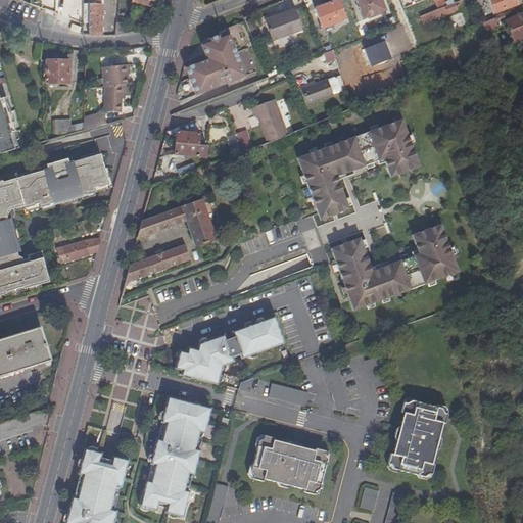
[(88,0),(88,4),(83,4),(82,24),(88,24),(88,36),(101,36),(101,0),(88,0)]
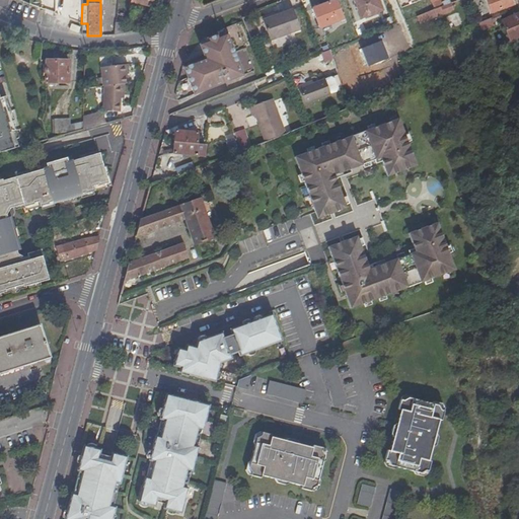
[(337,0),(336,0),(312,9),(319,27),(344,18),(337,0)]
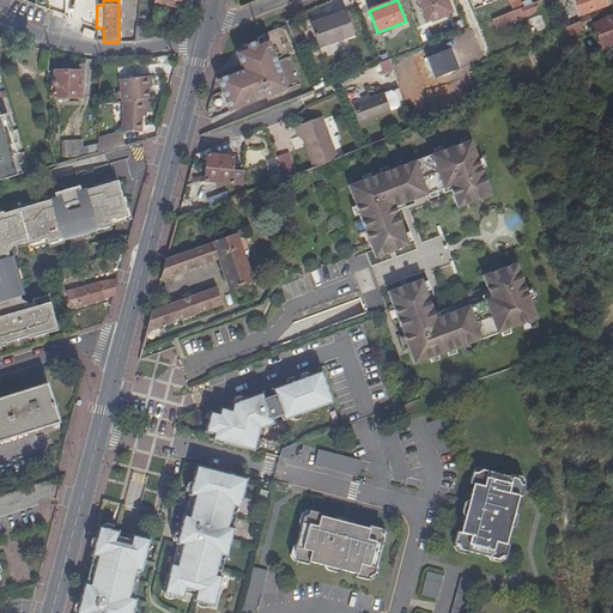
[(451,11),(447,0),(419,0),(429,20),(451,11)]
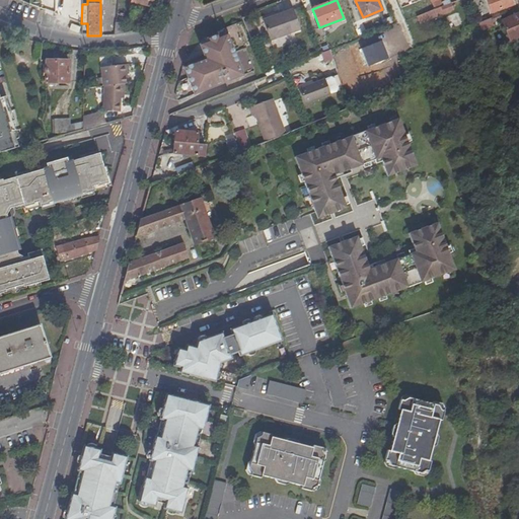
[(431,0),(435,8),(442,6),(439,0),(431,0)]
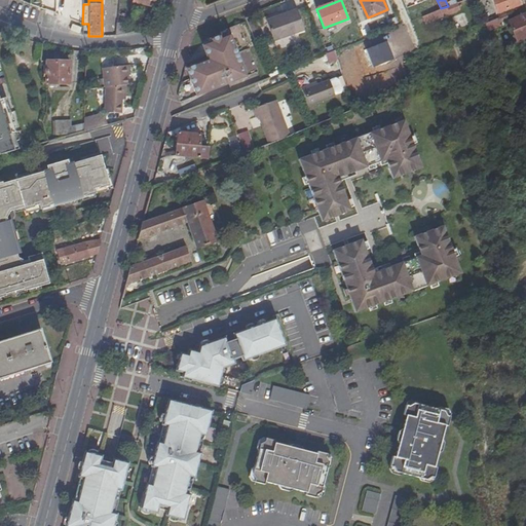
[(492,0),(497,14),(521,5),(518,0),(492,0)]
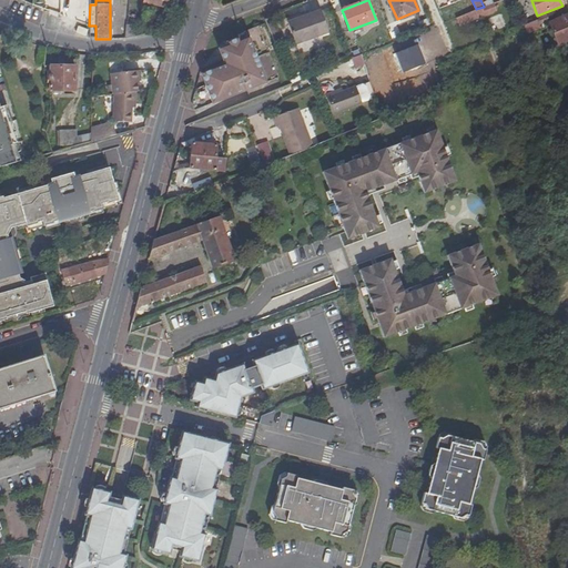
[(476,9),(474,10),(478,20),(498,12),(495,2),(484,7),(476,9)]
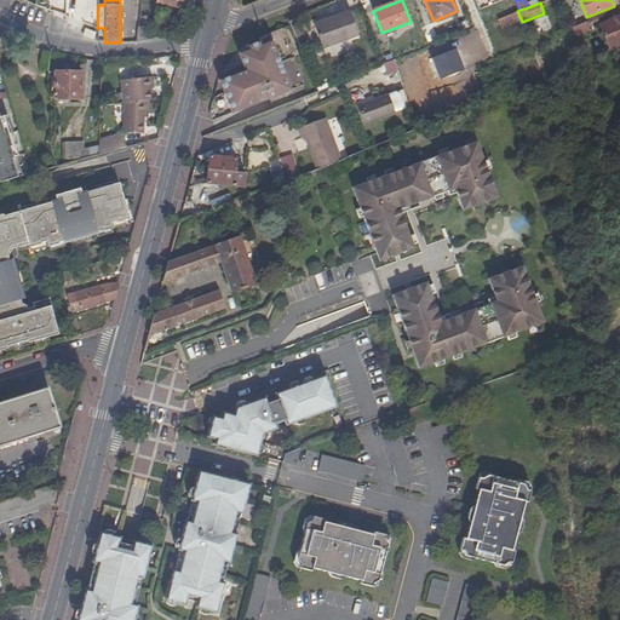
[(350,11),(329,19),(315,24),(323,50),(360,35),(350,11)]
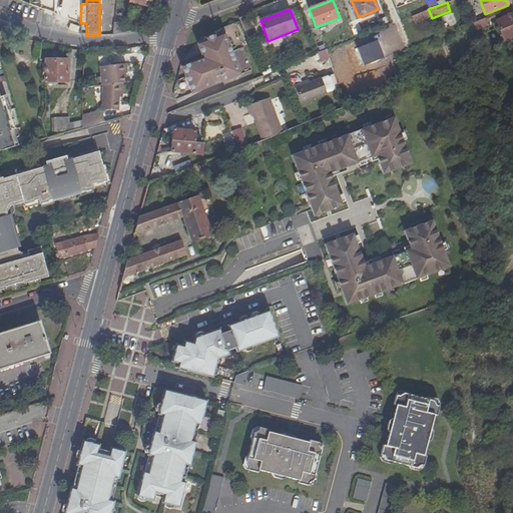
[(428,9),(412,15),(416,24),(432,18),(428,9)]
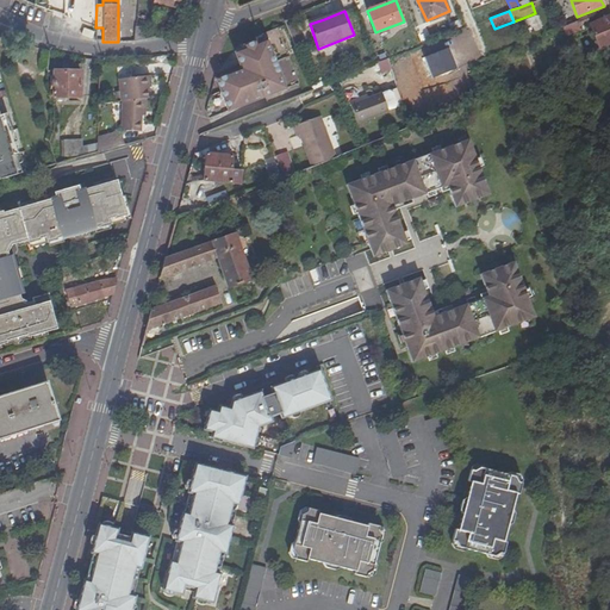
[(591,25),(593,24),(590,16),(580,19),(582,22),(564,29),(567,35),(591,25)]
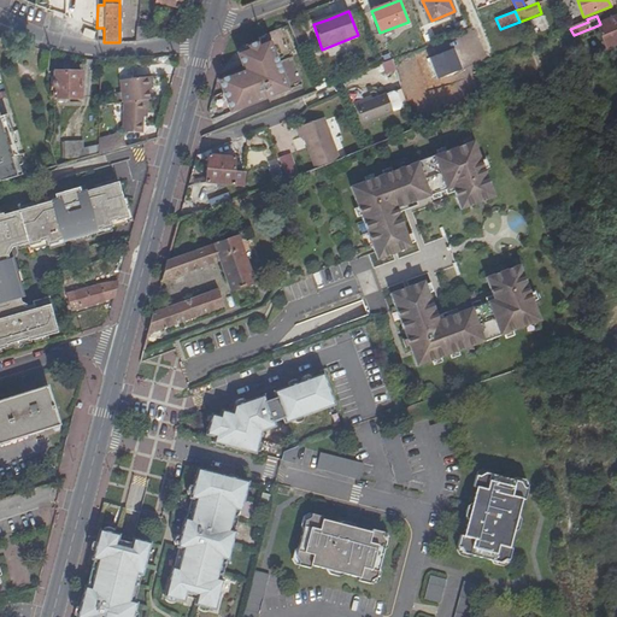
[(616,42),(616,17),(600,24),(598,25),(606,47),(616,42)]
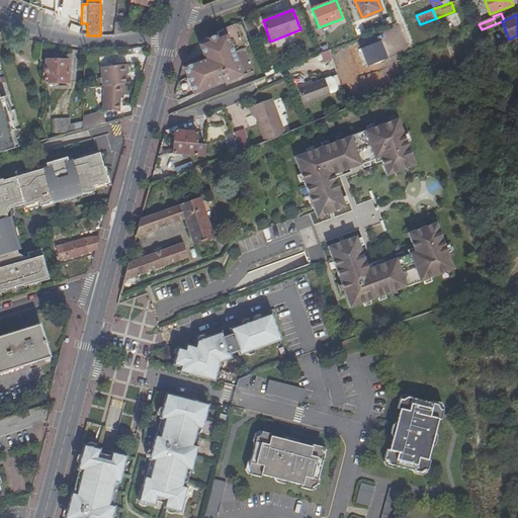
[(121,34),(121,23),(114,22),(113,35),(121,34)]
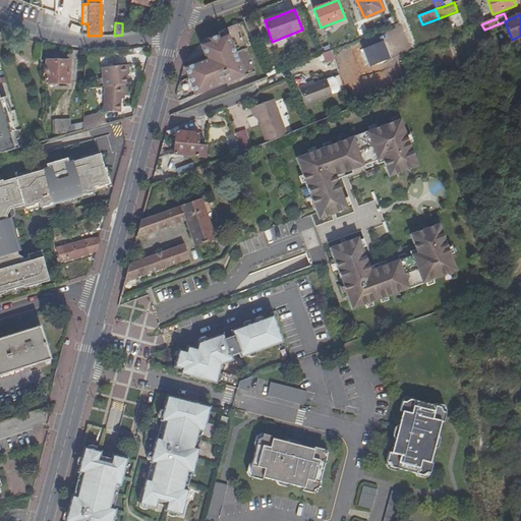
[(81,26),(72,23),(70,29),(79,32),(81,26)]
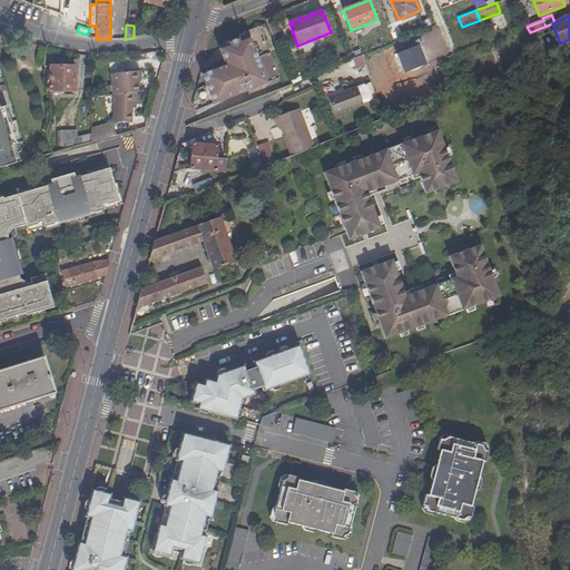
[(203,72),(216,104),(251,90),(269,82),(251,37),(241,41),(239,38),(229,42),(231,46),(222,49),(227,62),(203,72)]
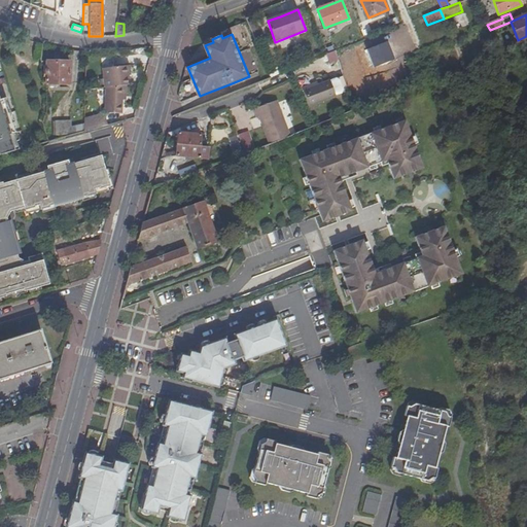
[(69,84),(70,62),(43,61),(43,71),(47,72),(47,84),(69,84)]
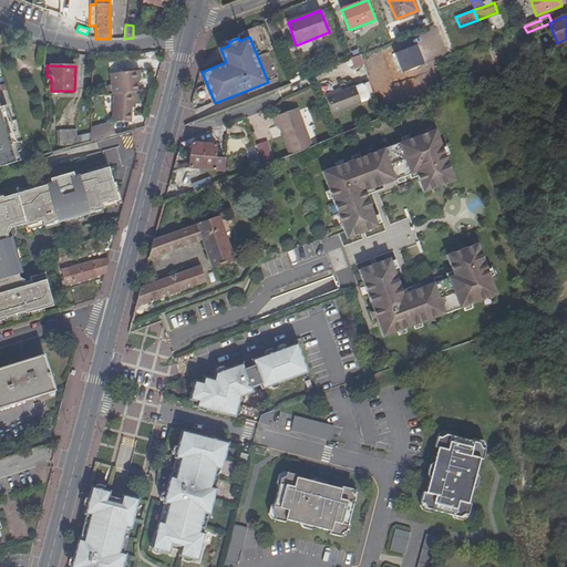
[(141,71),(111,74),(113,95),(115,94),(138,92),(137,81),(142,81),(141,71)]
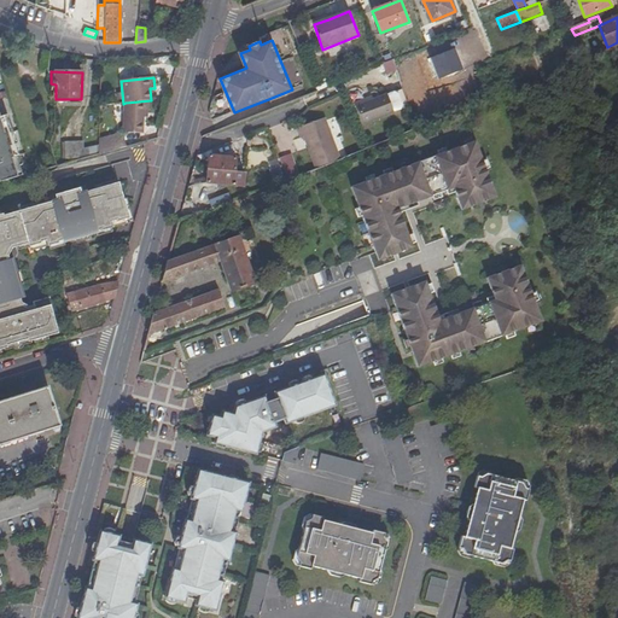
[(292,89),(272,98),(277,108),(283,105),(296,100),(292,89)]
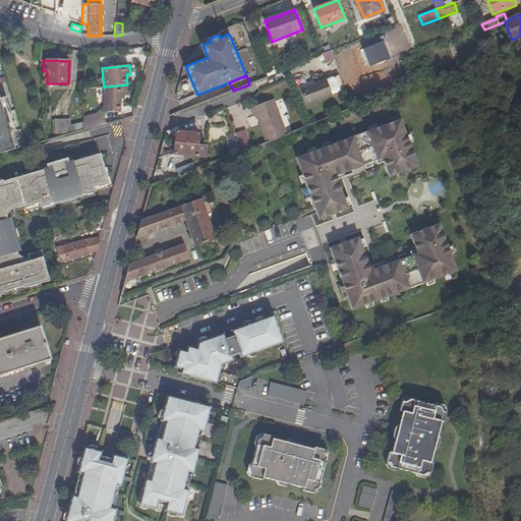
[(300,90),(306,105),(332,95),(326,79),(314,83),(300,90)]
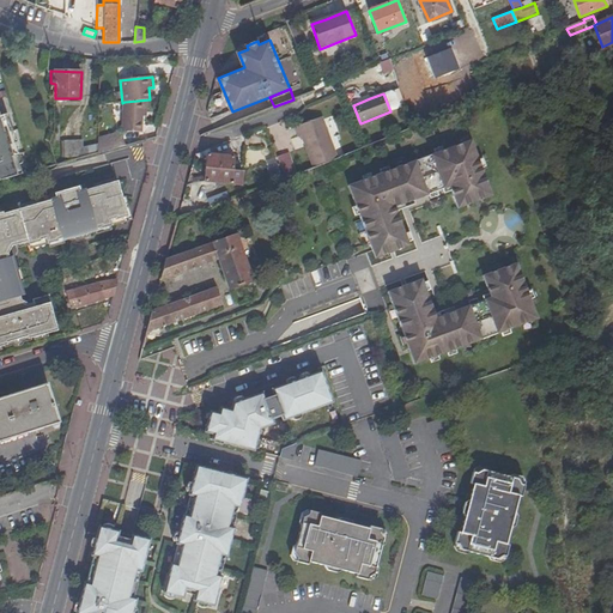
[(125,102),(128,132),(150,129),(147,113),(151,111),(150,99),(125,102)]
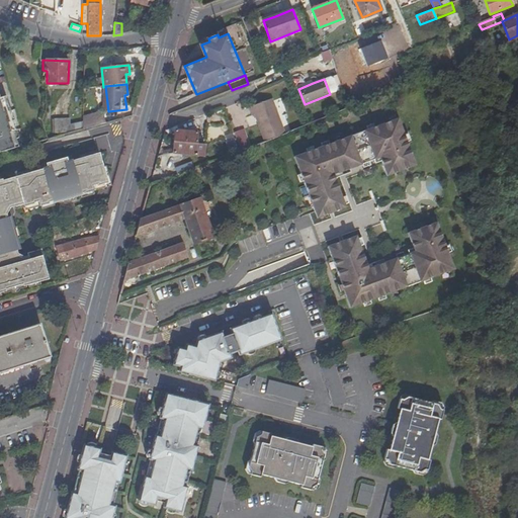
[(0,153),(17,149),(13,133),(14,132),(9,112),(8,112),(4,98),(1,99),(0,95),(0,153)]
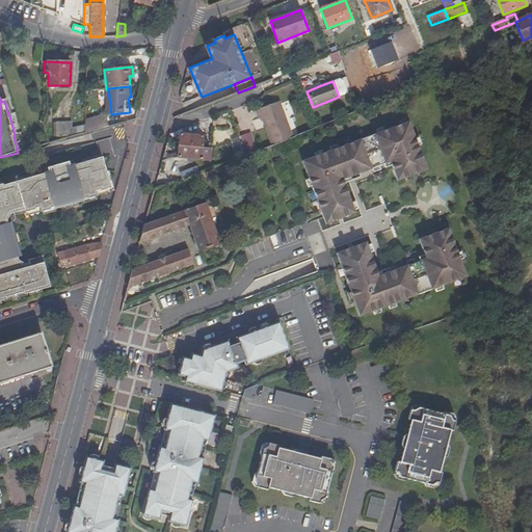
[(286,140),(293,137),(280,102),(256,111),(259,118),(262,117),(272,145),(286,140)]
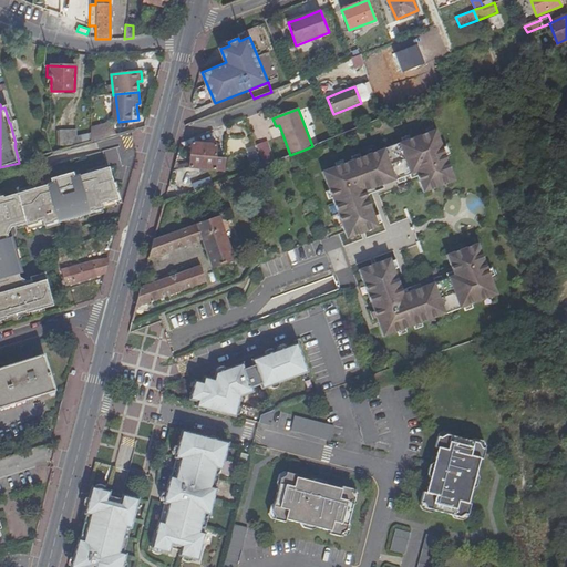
[(91,142),(120,134),(119,122),(92,124),(91,142)]
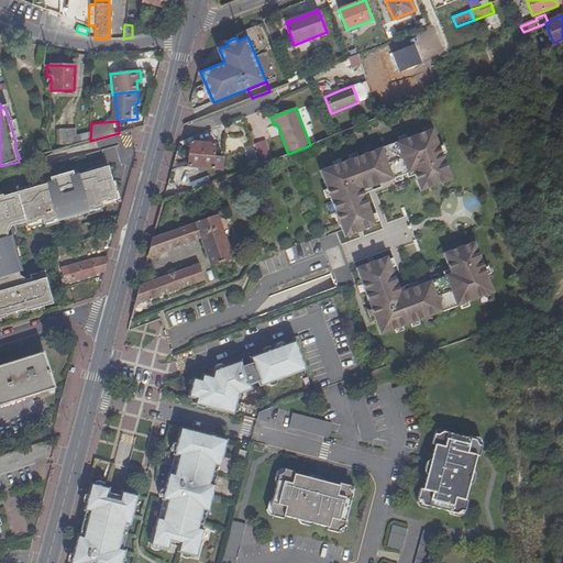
[(145,125),(133,129),(131,134),(141,140),(145,125)]
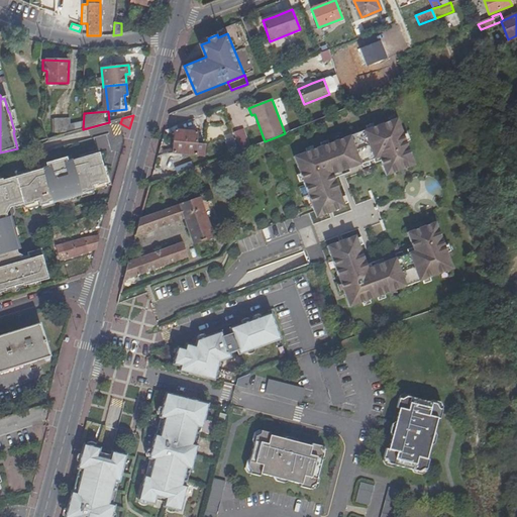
[(399,118),(357,133),(362,145),(405,132),(399,118)]
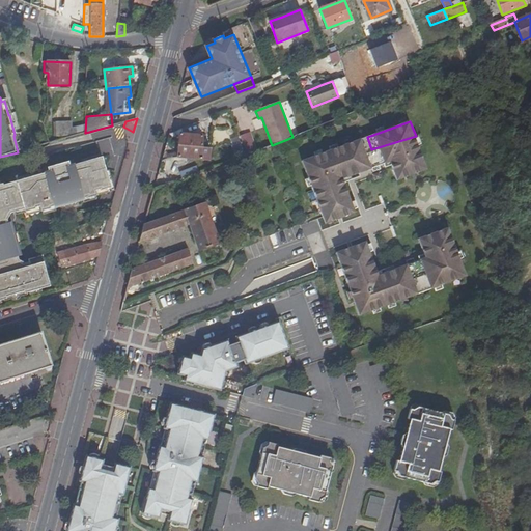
[(71,123),(57,122),(57,136),(71,136),(71,123)]
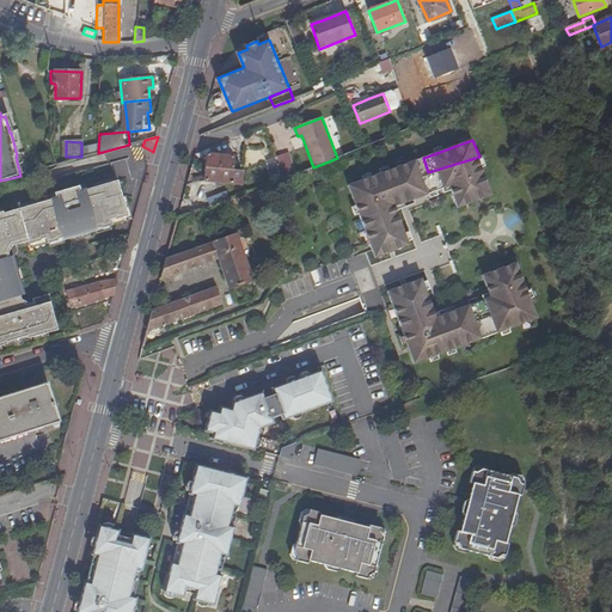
[(289,153),(277,157),(286,178),(295,175),(298,173),(289,153)]
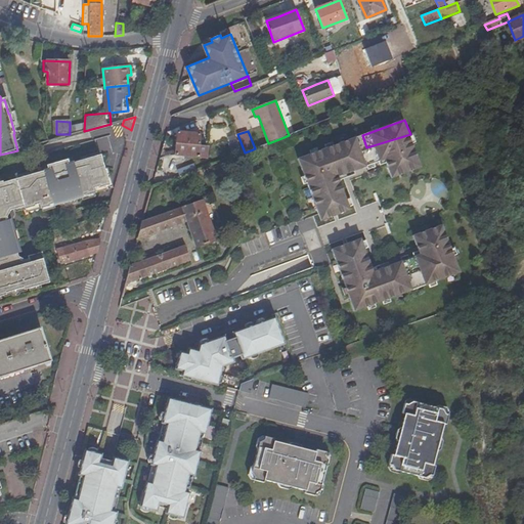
[(201,147),(201,135),(178,133),(176,157),(207,160),(208,148),(201,147)]
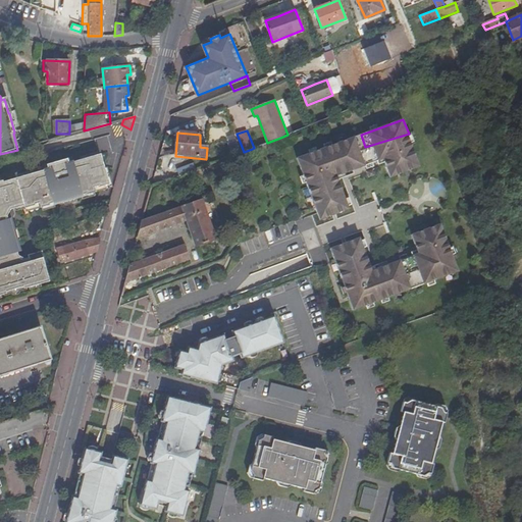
[(420,167),(409,134),(365,147),(371,163),(384,159),(392,177),(408,171),(420,167)]
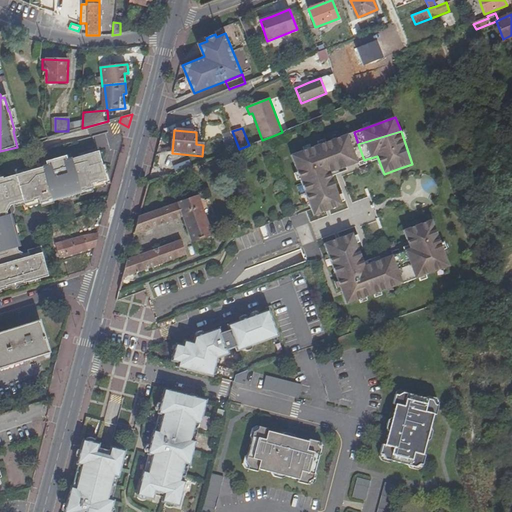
[(358,144),(354,132),(293,154),(315,215),(328,210),(343,205),(331,172),(364,160),(358,144)]
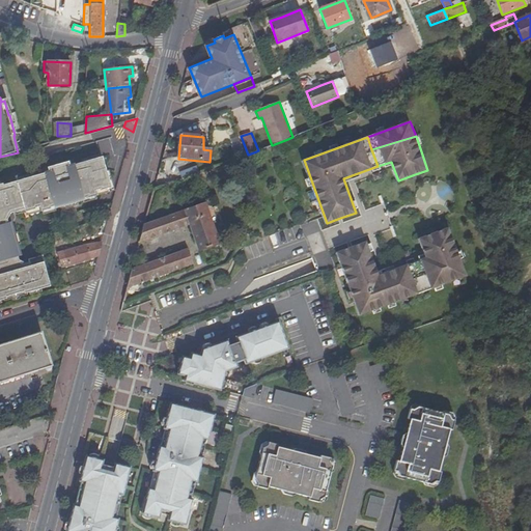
[(2,185),(0,185),(0,301),(4,301),(4,302),(28,296),(27,294),(51,287),(46,272),(48,271),(44,256),(29,260),(30,266),(23,268),(17,263),(15,256),(20,254),(10,223),(5,225),(3,218),(6,212),(14,210),(16,215),(39,207),(40,212),(83,199),(83,198),(87,197),(87,198),(96,195),(95,192),(110,188),(102,158),(70,167),(68,163),(47,168),(49,173),(3,186),(2,185)]
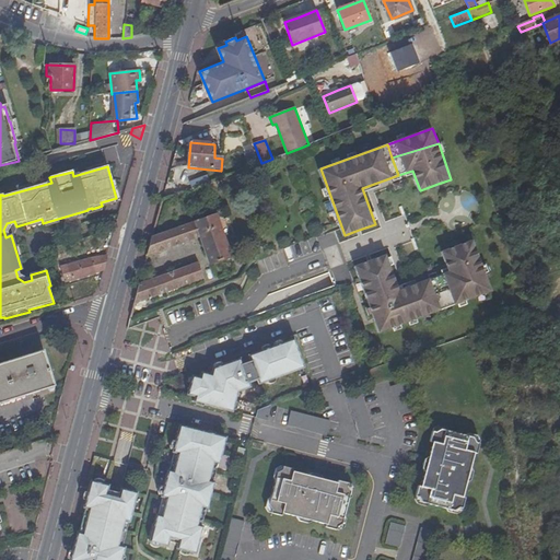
[(207,176),(190,183),(193,190),(209,184),(207,176)]
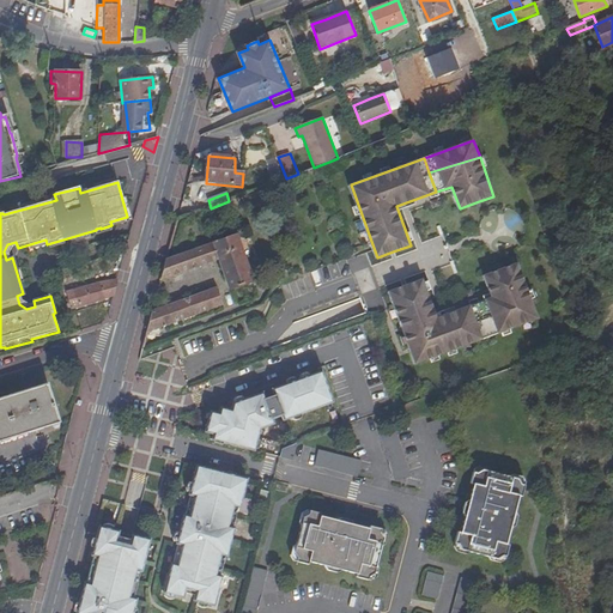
[(254,281),(236,236),(168,261),(162,280),(219,259),(231,290),(254,281)]
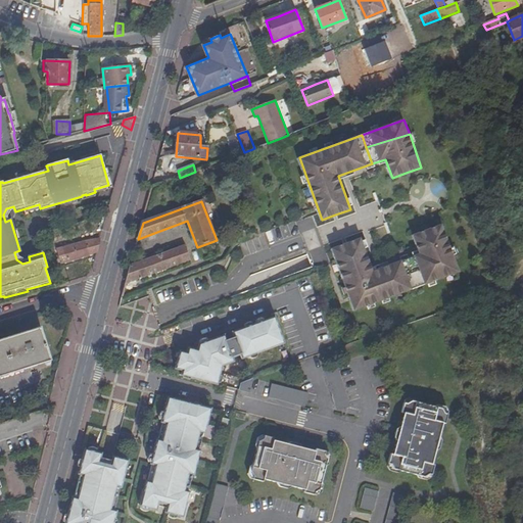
[(368,256),(339,267),(354,310),(460,272),(442,225),(427,230),(413,235),(420,253),(373,271),(368,256)]
